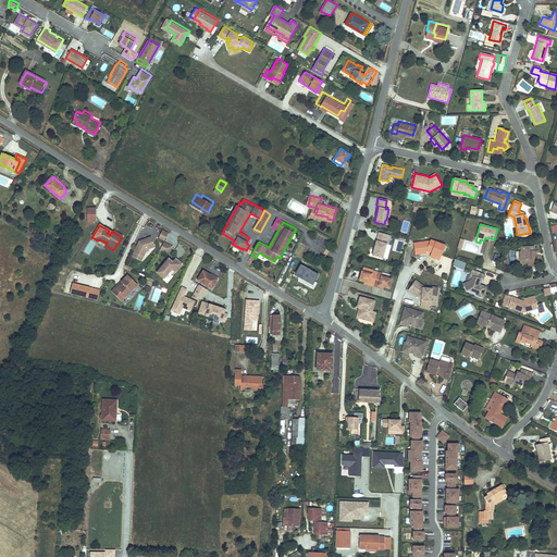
[(162,230),(159,237),(164,240),(168,233),(162,230)]
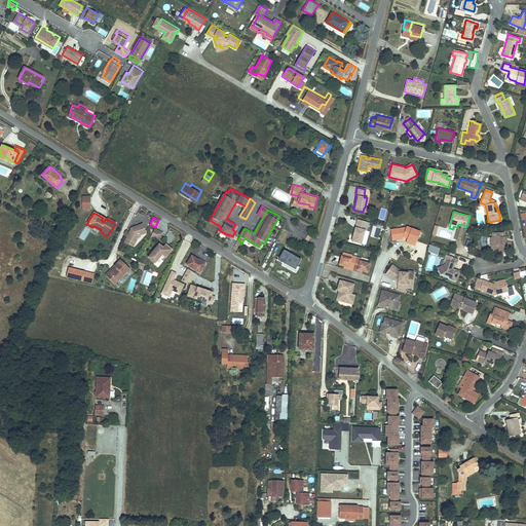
[(358,219),(352,241),(362,243),(365,230),(364,230),(366,222),(358,219)]
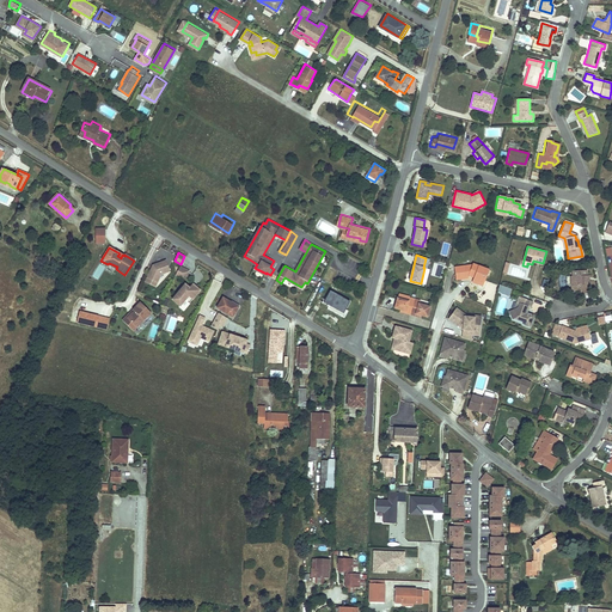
[(170,271),(166,261),(152,265),(147,279),(158,283),(161,275),(170,271)]
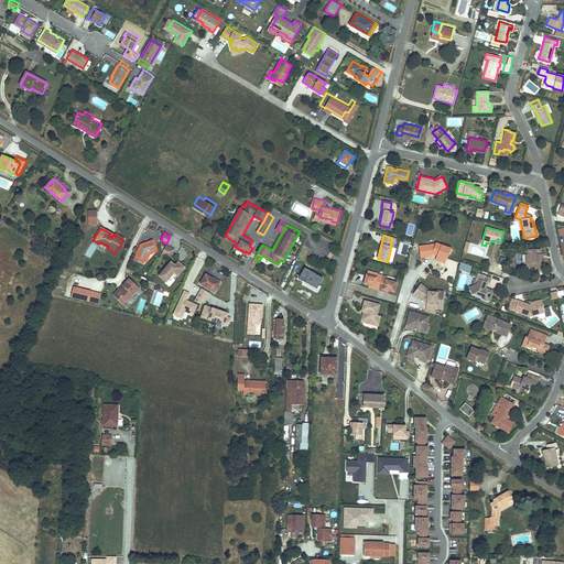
[(448,248),(434,242),(433,243),(418,245),(419,257),(430,256),(431,253),(435,255),(434,257),(442,259),(444,252),(446,252),(448,248)]
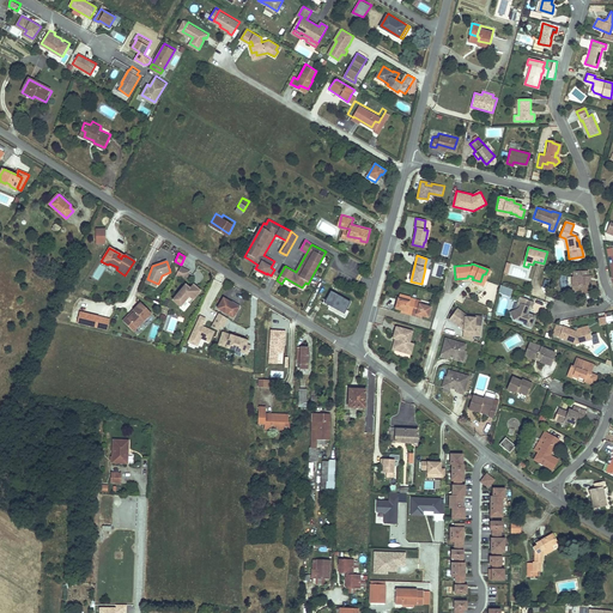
[(186,280),(189,272),(180,267),(176,275),(186,280)]
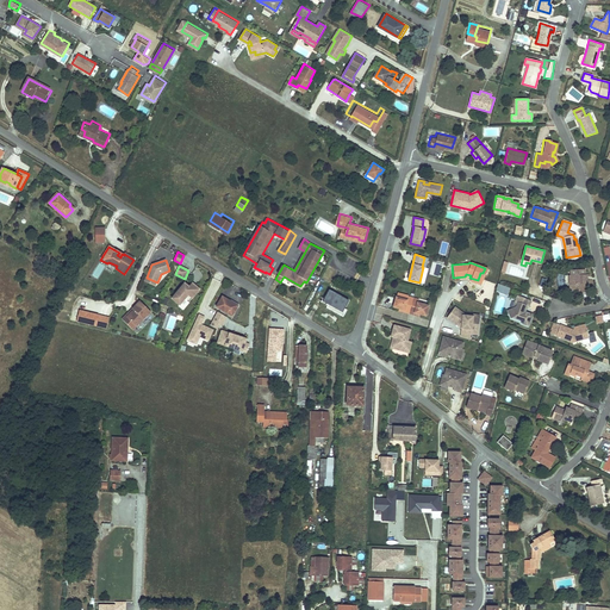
[(583,268),(568,268),(568,273),(567,273),(568,284),(574,282),(574,287),(577,287),(577,292),(583,291),(582,282),(584,282),(583,274),(583,268)]
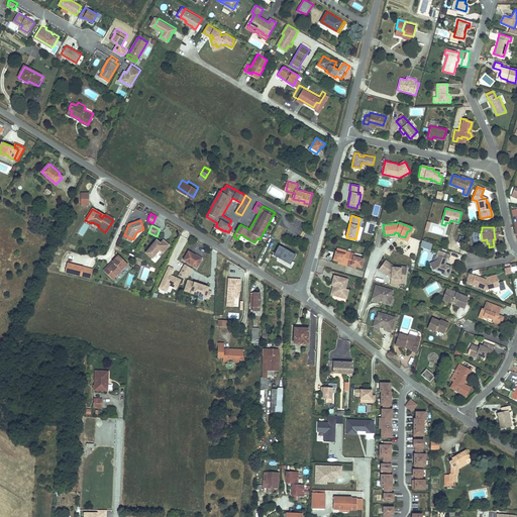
[(405,237),(398,235),(397,238),(405,241),(409,231),(407,231),(405,237)]
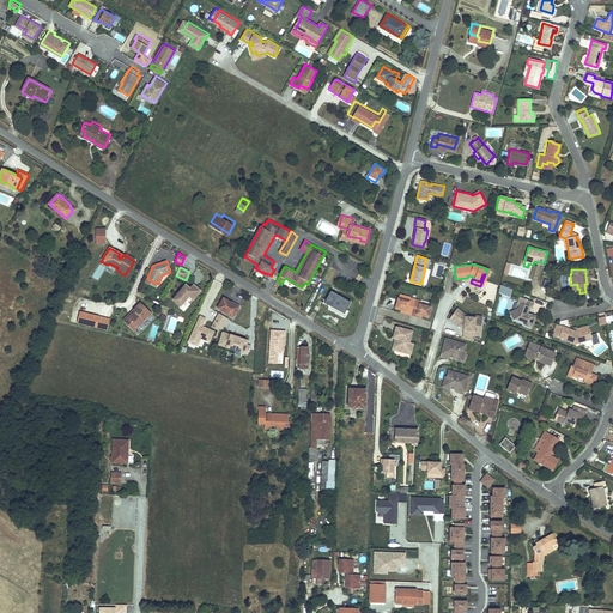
[(190,303),(199,293),(194,290),(192,293),(189,291),(190,291),(190,290),(190,289),(186,285),(181,291),(181,292),(177,296),(176,296),(173,301),(181,308),(187,299),(190,303)]
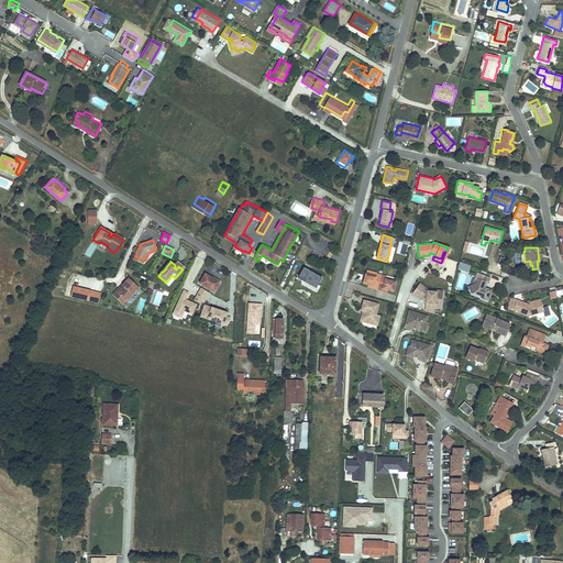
[(461,262),(457,269),(468,273),(471,266),(461,262)]
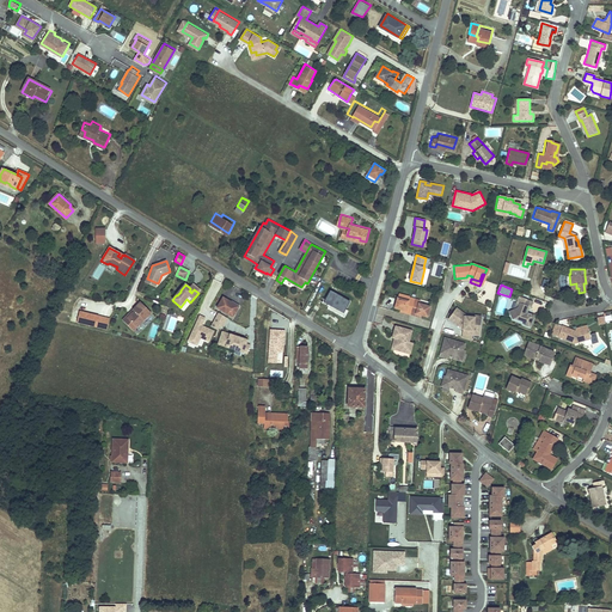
[(350,301),(331,291),(324,303),(330,305),(328,308),(344,318),(348,311),(347,310),(350,301)]
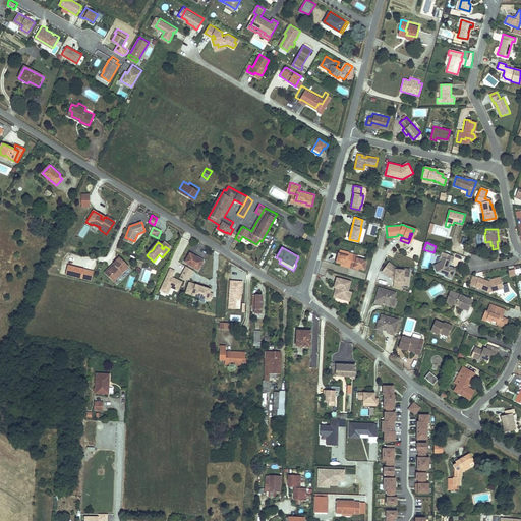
[(453,255),(441,251),(439,256),(441,257),(440,262),(437,262),(432,264),(435,270),(441,268),(444,275),(449,277),(453,268),(451,267),(448,266),(447,264),(448,259),(451,261),(453,255)]
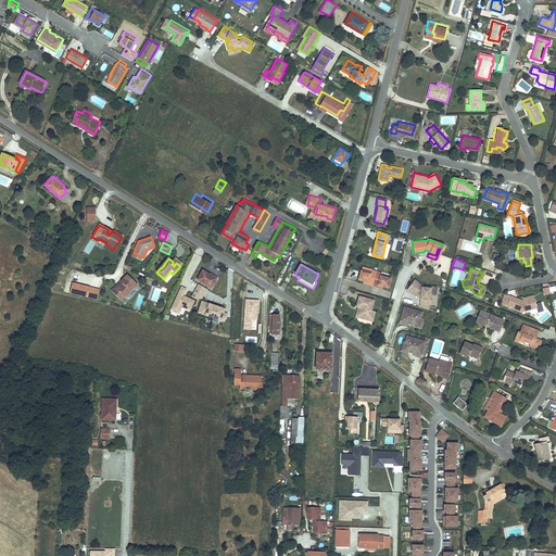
[(362,269),(358,279),(366,280),(369,281),(369,279),(379,282),(378,285),(381,285),(388,287),(391,278),(381,275),(381,273),(371,269),(371,273),(362,269)]
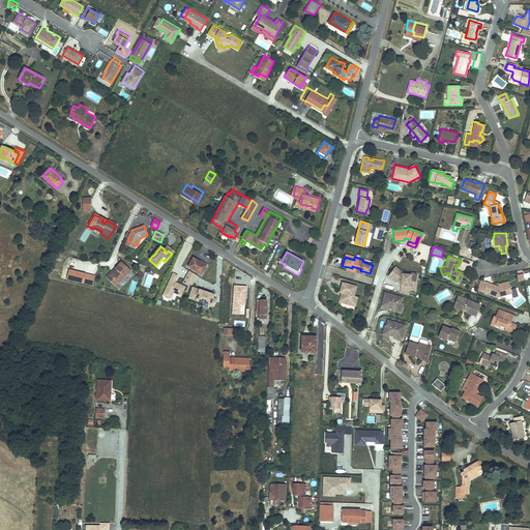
[(205,267),(192,260),(187,268),(200,275),(205,267)]
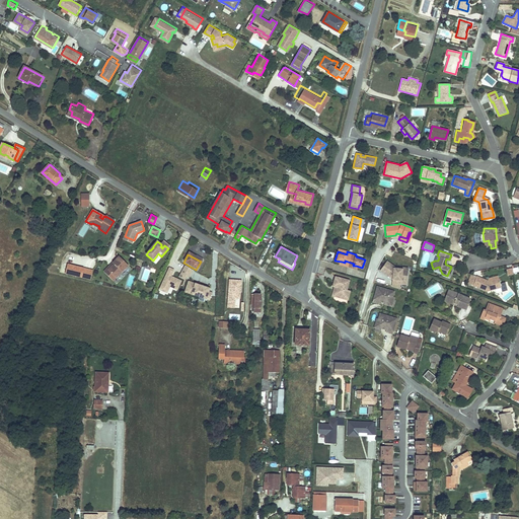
[(122,274),(129,266),(120,257),(113,264),(114,265),(108,271),(116,279),(117,279),(119,277),(122,274)]
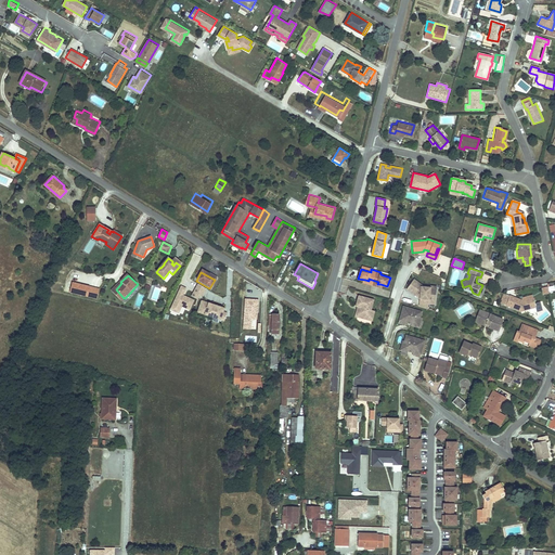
[(100,288),(73,282),(69,293),(97,299),(100,288)]
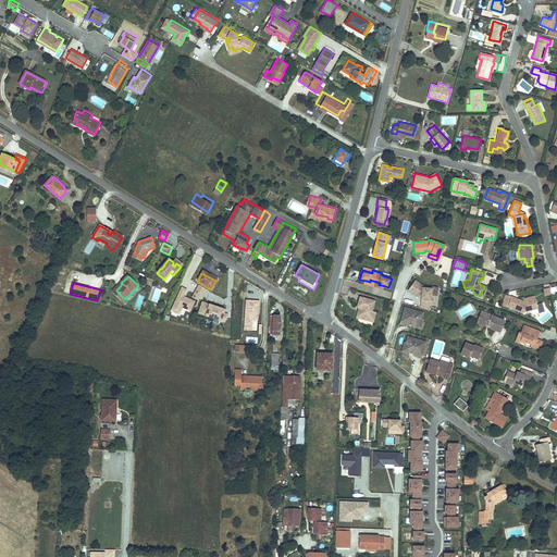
[(124,299),(116,291),(122,284),(121,283),(112,293),(122,302),(125,299),(124,299)]
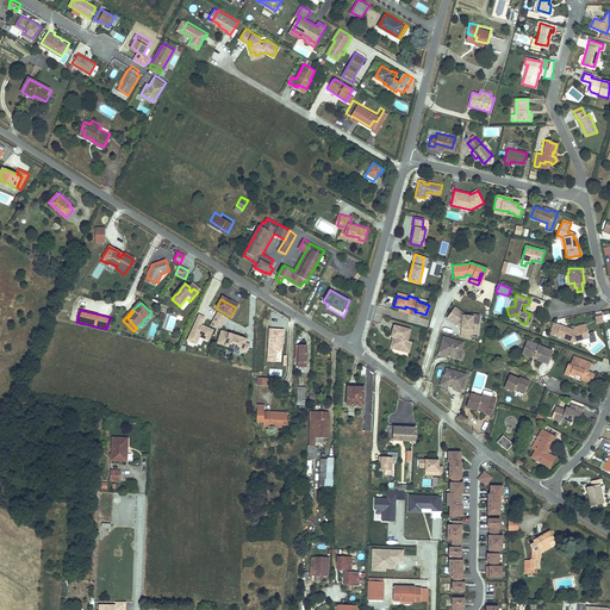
[(473,324),(473,315),(461,315),(456,310),(453,315),(449,312),(446,316),(458,324),(459,323),(461,324),(461,325),(461,337),(470,338),(471,334),(478,335),(479,324),(473,324)]
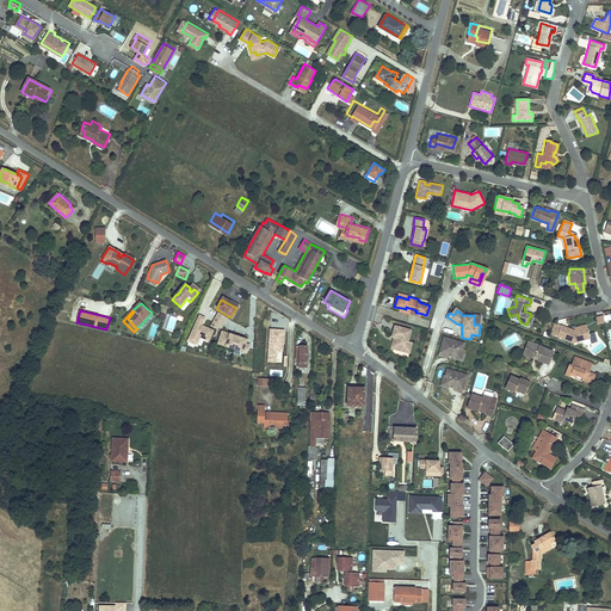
[(217,313),(213,321),(210,325),(217,329),(220,325),(222,327),(227,318),(217,313)]
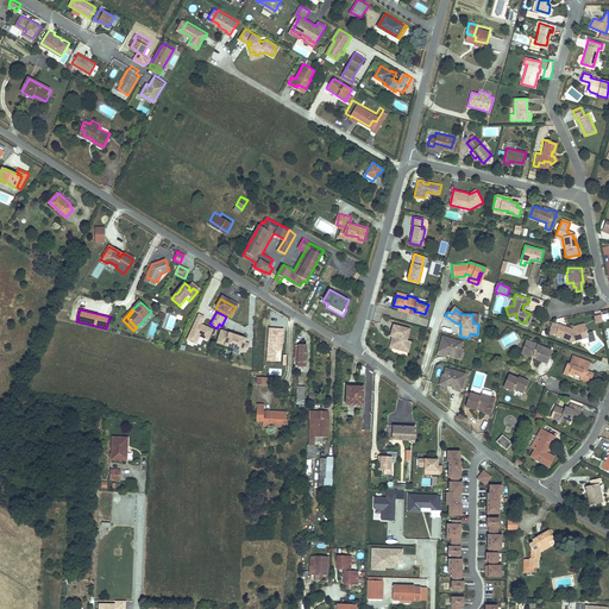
[(213,328),(202,324),(205,316),(199,313),(187,341),(194,344),(196,345),(200,337),(208,340),(213,328)]
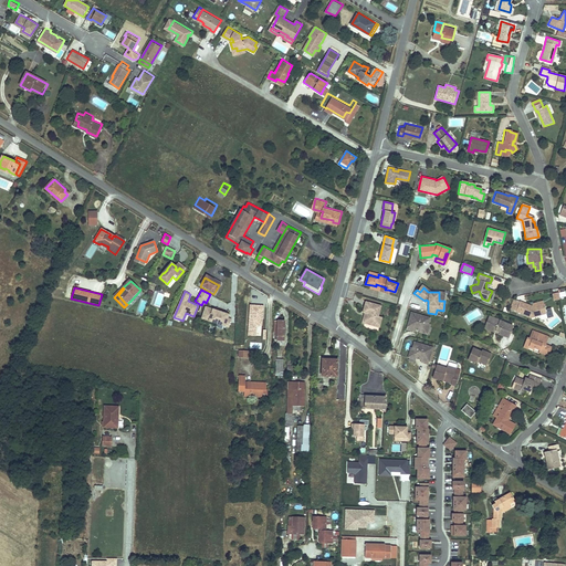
[(516,312),(520,302),(514,300),(511,310),(516,312)]
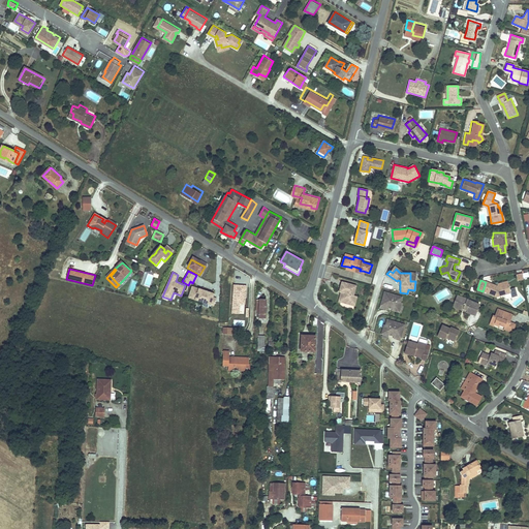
[(352,296),(355,285),(341,282),(339,291),(340,292),(341,292),(341,294),(340,294),(338,301),(350,305),(352,296)]
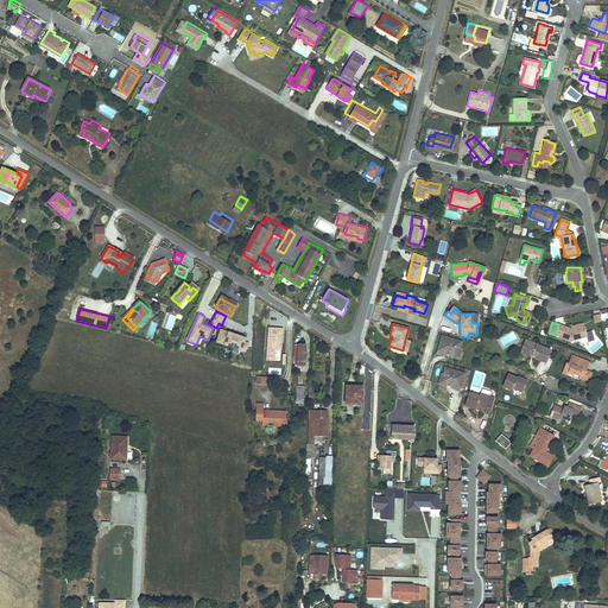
[(584,327),(572,329),(558,324),(555,335),(574,342),(587,339),(586,333),(584,327)]
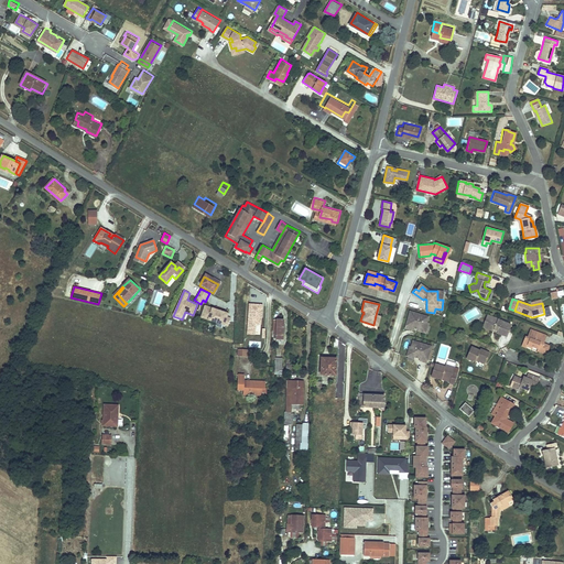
[(263,304),(249,303),(247,334),(256,335),(257,325),(261,325),(263,304)]
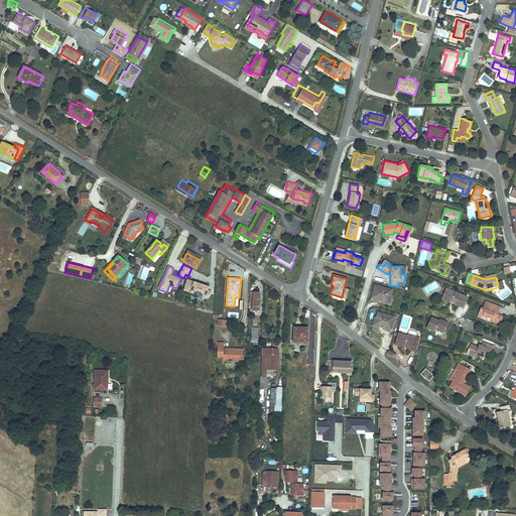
[(211,291),(208,290),(209,286),(186,279),(183,289),(205,297),(208,298),(211,291)]
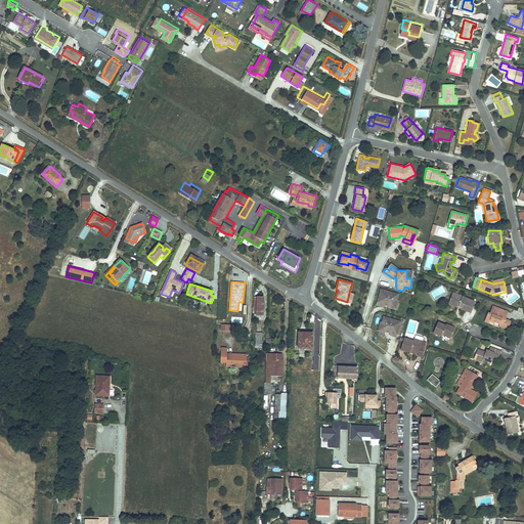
[(393,305),(395,298),(397,292),(380,288),(376,303),(382,304),(383,303),(384,303),(385,301),(387,302),(387,304),(393,305)]
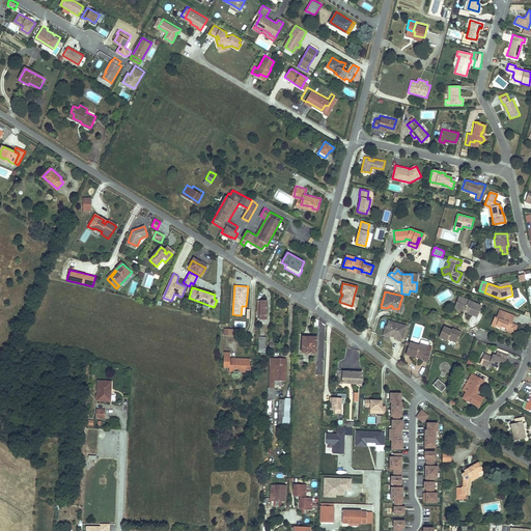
[(462,302),(464,298),(459,297),(457,301),(454,308),(468,313),(468,312),(457,308),(460,302),(462,302)]
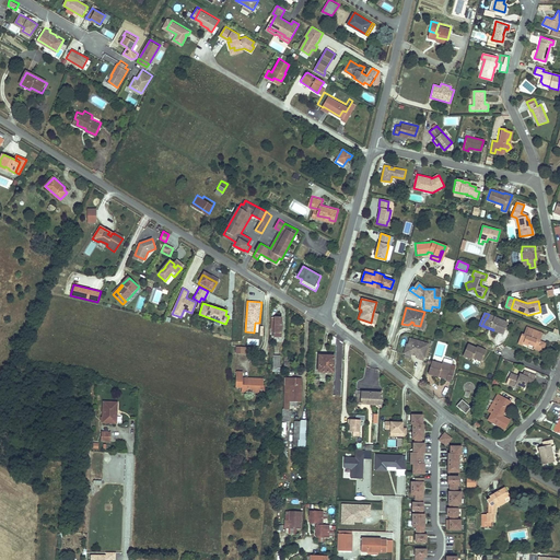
[(503,335),(508,323),(499,319),(499,318),(489,314),(487,318),(486,318),(482,325),(493,329),(493,330),(492,331),(503,335)]
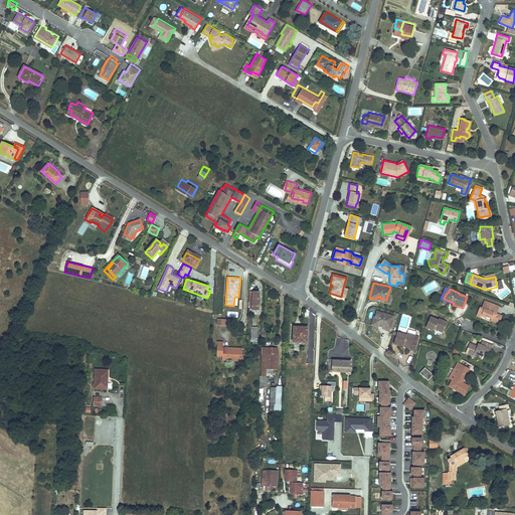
[(260,292),(252,292),(249,292),(249,309),(251,309),(251,310),(260,310),(260,292)]
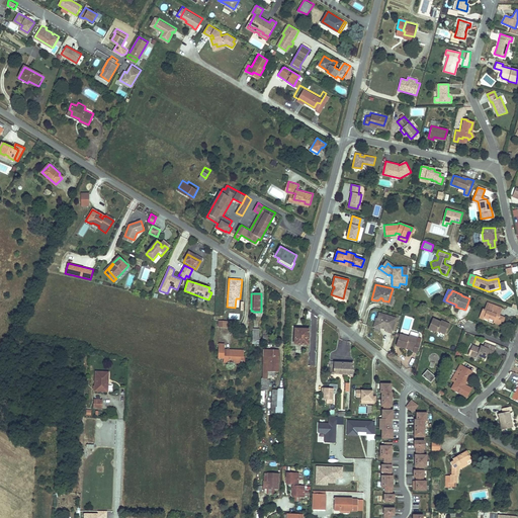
[(391,303),(393,294),(391,294),(389,301),(382,300),(382,301),(390,304),(391,303)]
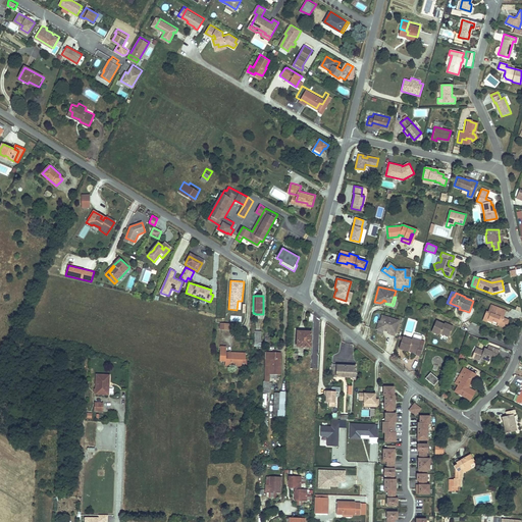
[(504,318),(506,311),(498,308),(497,310),(490,308),(488,312),(485,312),(482,320),(487,322),(487,320),(492,322),(492,321),(498,323),(497,324),(503,326),(505,321),(503,321),(504,318)]
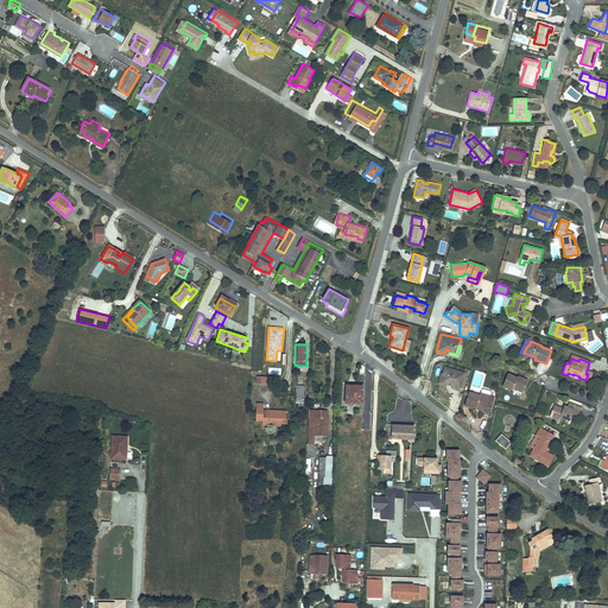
[(443,365),(442,372),(438,380),(445,382),(447,382),(447,380),(450,381),(449,384),(451,384),(450,386),(458,388),(463,372),(443,365)]
